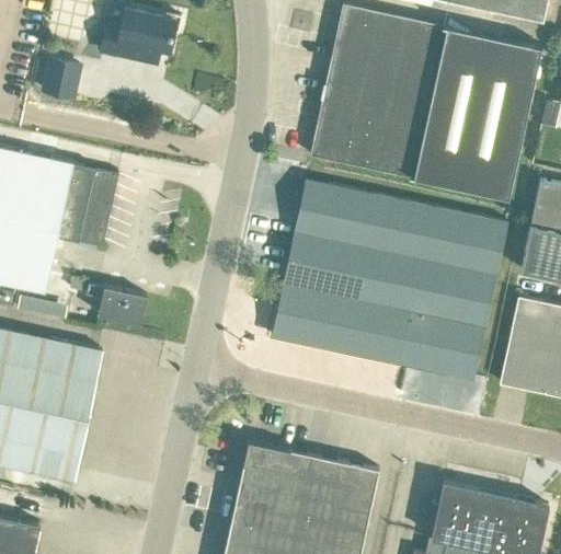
[(436,0),(542,22),(546,0),(436,0)]
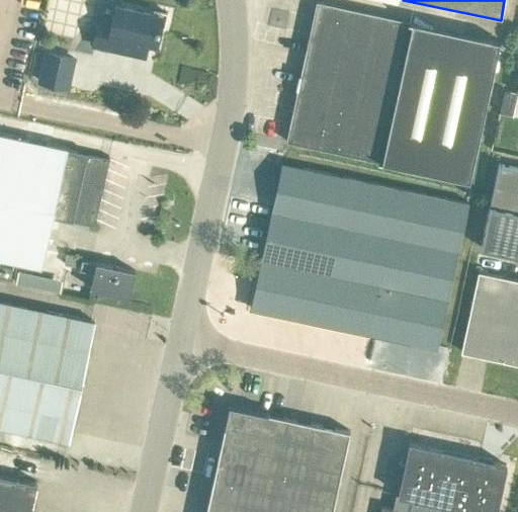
[(500,45),(317,5),(300,79),(298,79),(295,93),(297,93),(286,146),(469,185),(500,45)]
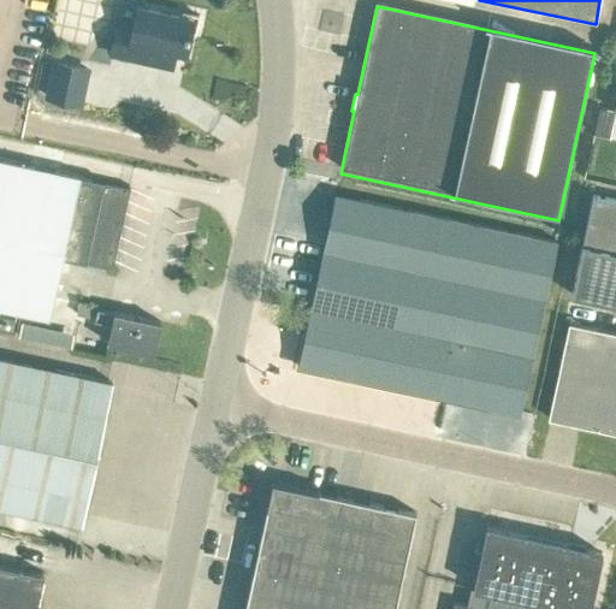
[(111,59),(165,70),(169,54),(185,58),(190,36),(195,37),(199,21),(182,17),(181,22),(137,13),(131,45),(114,41),(111,59)]
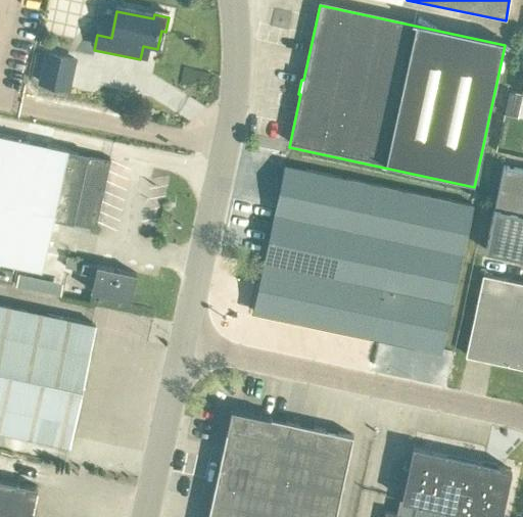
[(40,86),(68,92),(75,63),(46,57),(40,86)]
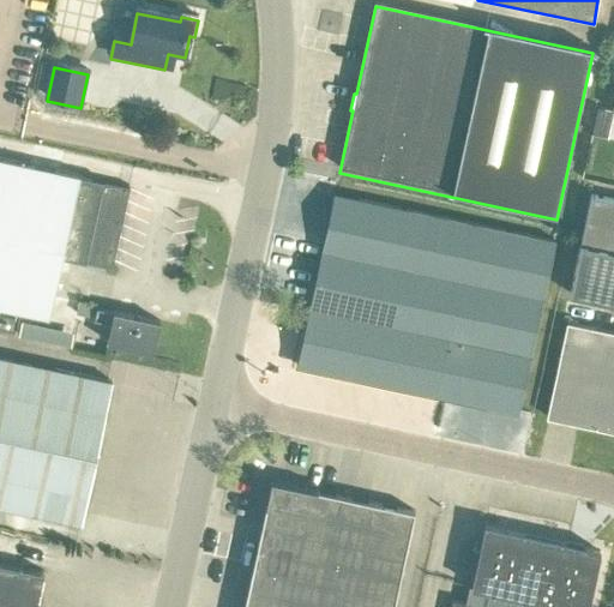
[(0,311),(49,322),(62,262),(113,272),(130,192),(79,181),(79,180),(0,162),(0,311)]
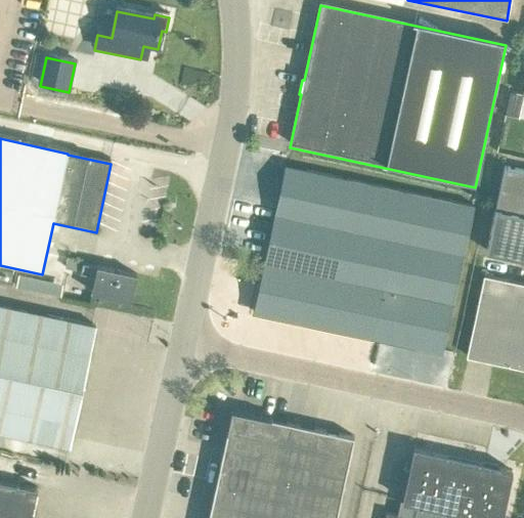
[(268,284),(261,315),(321,329),(324,310),(331,311),(326,330),(372,339),(372,340),(441,356),(465,246),(473,210),(286,170),(268,247),(264,267),(271,268),(268,284)]
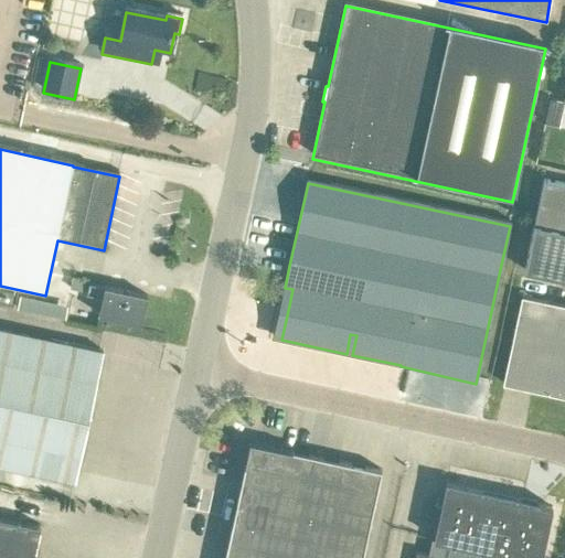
[(524,275),(563,282),(563,281),(564,281),(564,189),(544,184),(524,275)]
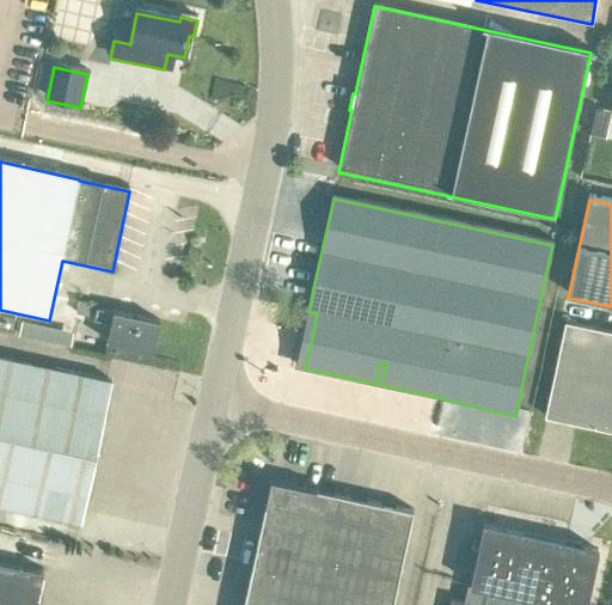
[(78,309),(75,318),(90,321),(91,311),(78,309)]
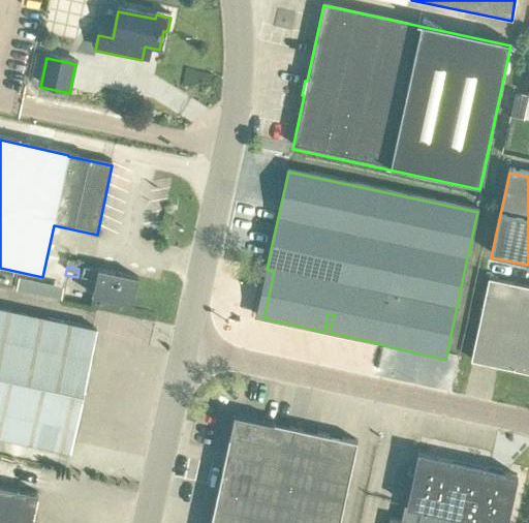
[(84,269),(81,279),(96,282),(92,299),(131,307),(137,280),(84,269)]
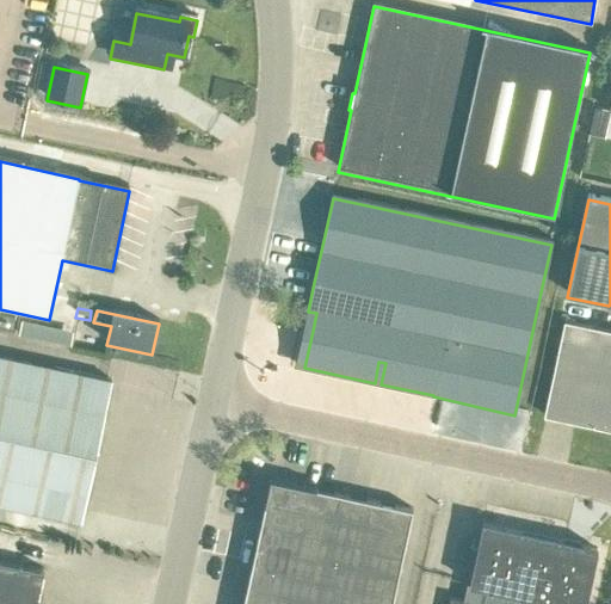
[(543,419),(610,433),(610,336),(563,326),(543,419)]
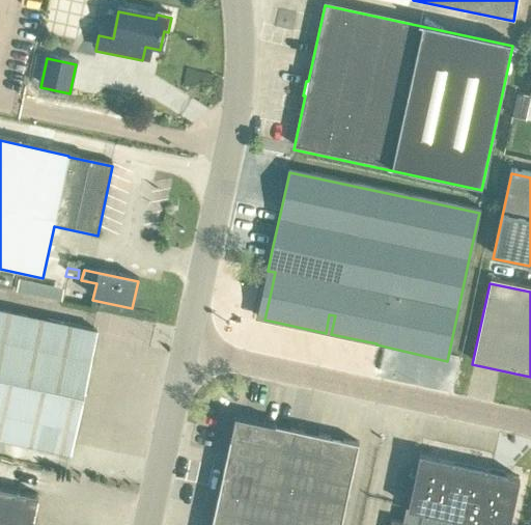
[(0,441),(70,457),(96,333),(0,312),(0,441)]
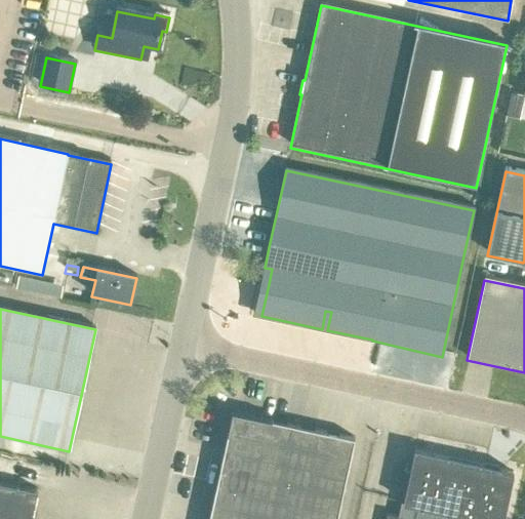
[(335,518),(353,441),(232,414),(209,518),(335,518)]
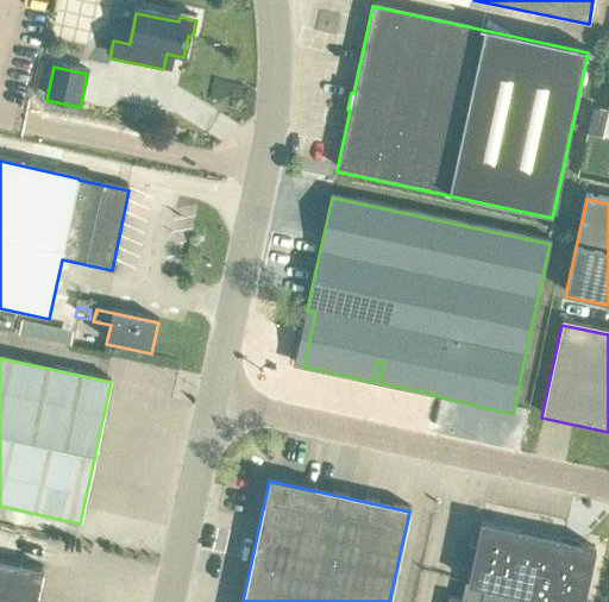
[(478,601),(482,589),(523,599),(522,601),(584,601),(595,551),(562,544),(479,527),(464,601),(453,601),(447,600),(447,601),(478,601)]
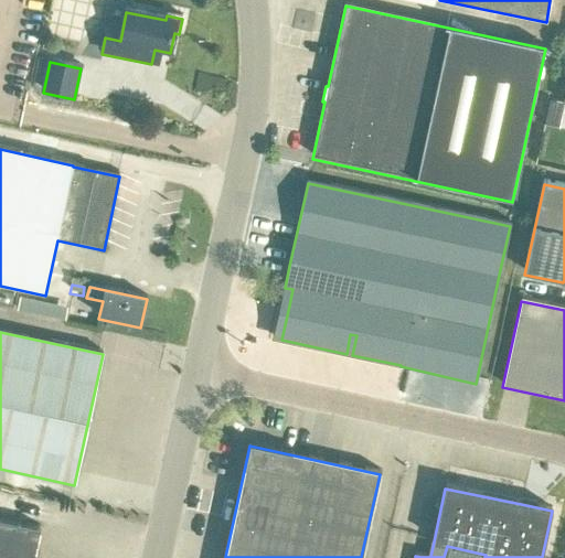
[(33,557),(40,530),(0,521),(0,557),(33,557)]
